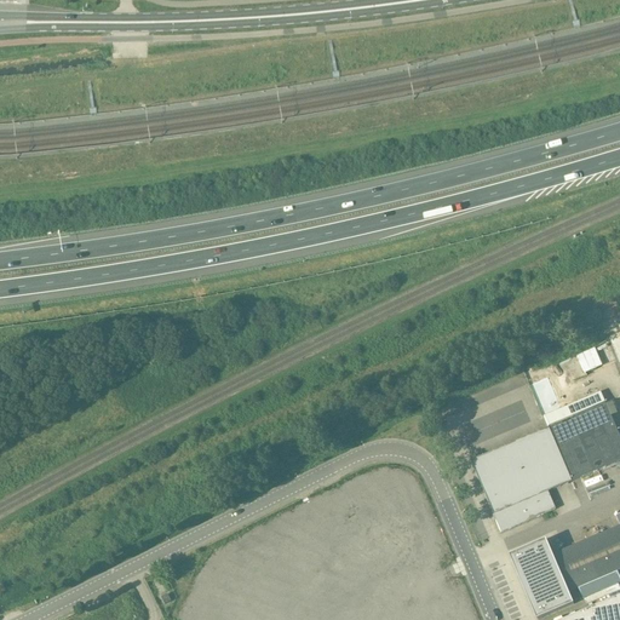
[(606,403),(470,461),(501,533),(555,510),(547,492),(619,460),(619,437),(618,434),(619,432),(619,424),(616,418),(612,420),(606,403)]
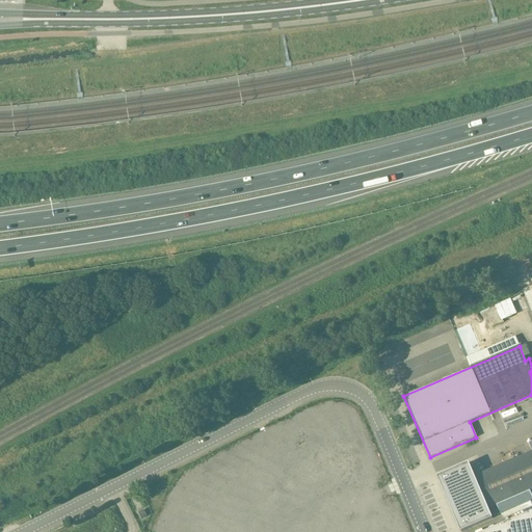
[(475,476),(488,509),(489,509),(497,506),(501,514),(531,501),(531,497),(530,491),(531,489),(531,442),(529,443),(531,449),(531,451),(507,462),(475,476)]
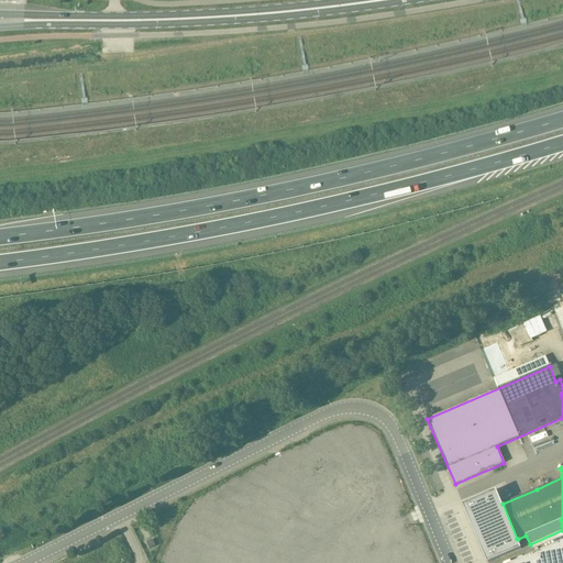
[(496,490),(463,505),(488,562),(521,549),(517,539),(503,504),(496,490)]
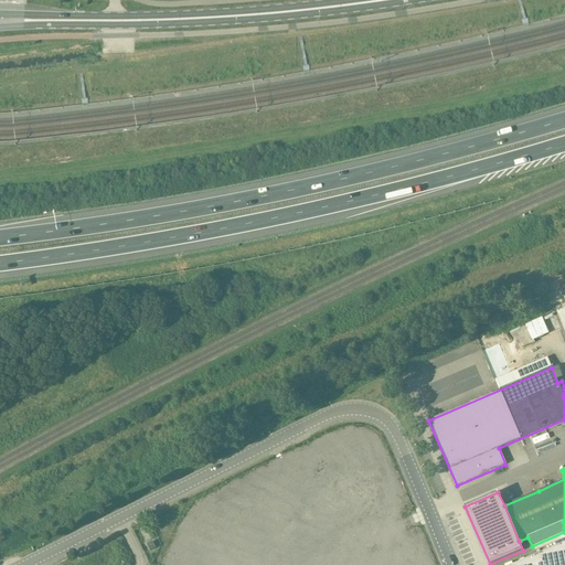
[(542,556),(521,564),(564,564),(564,535),(537,548),(542,556)]
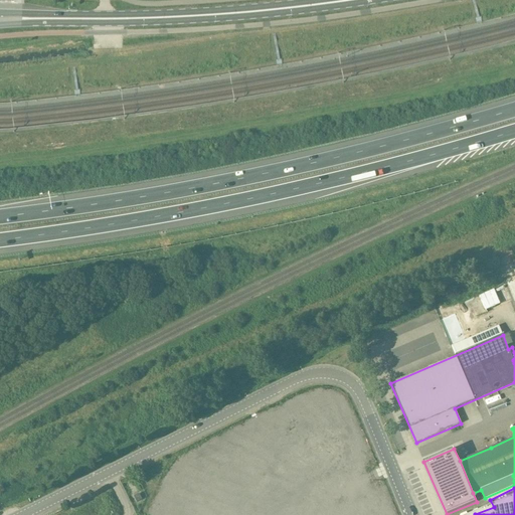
[(139,495),(133,497),(136,504),(142,501),(139,495)]
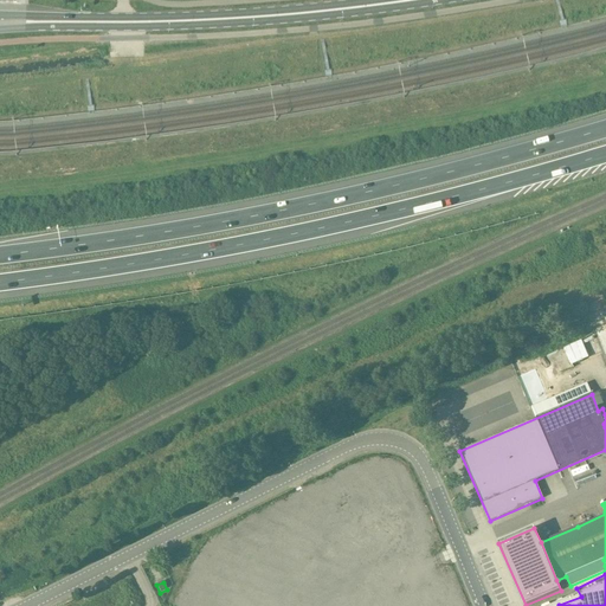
[(285,605),(288,600),(265,592),(259,605),(285,605)]
